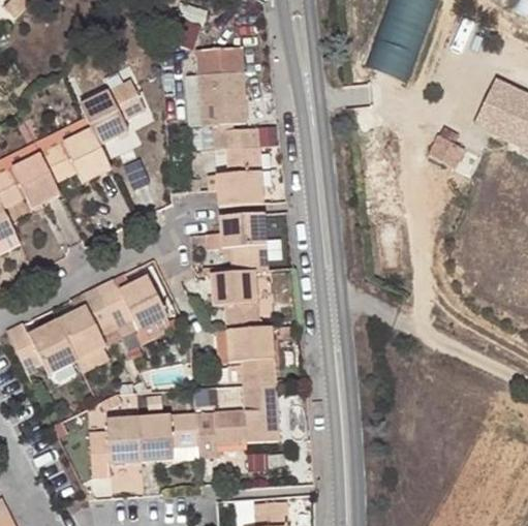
[(9,0),(3,7),(14,19),(34,0),(9,0)]
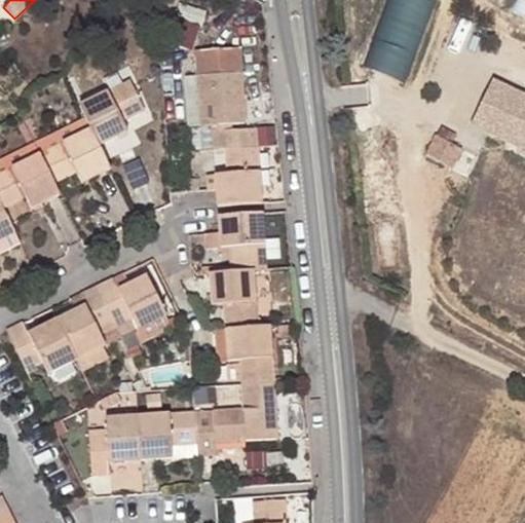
[(408,78),(442,0),(390,0),(365,60),(408,78)]
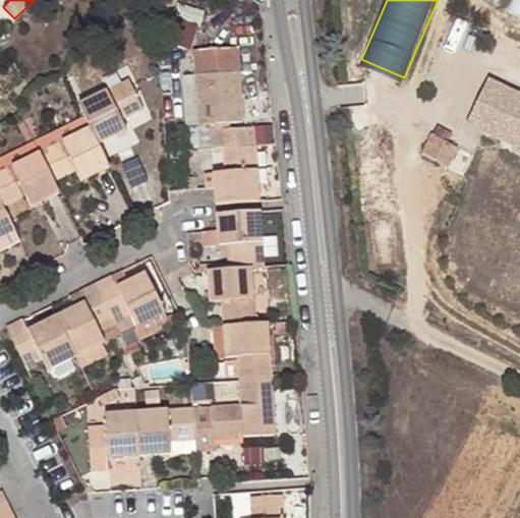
[(192,48),(197,121),(209,120),(228,118),(241,117),(237,45),(192,48)]
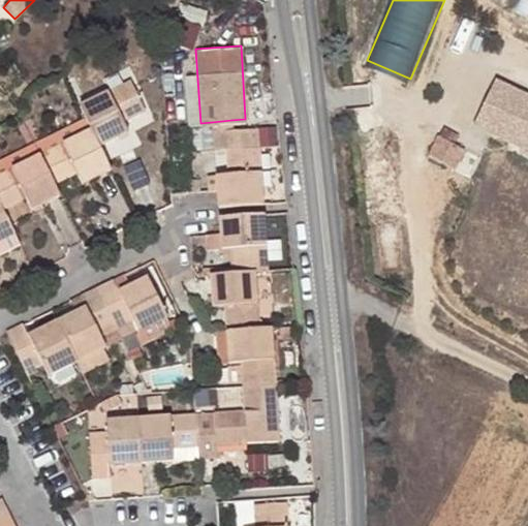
[(195,49),(185,49),(191,123),(200,123),(195,49)]
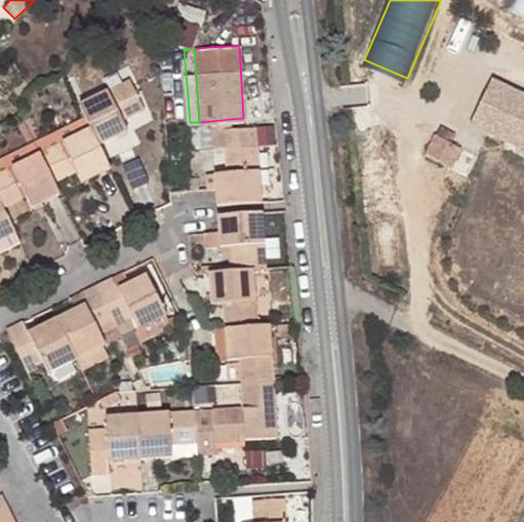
[(523,84),(493,72),(472,123),(523,145),(523,84)]
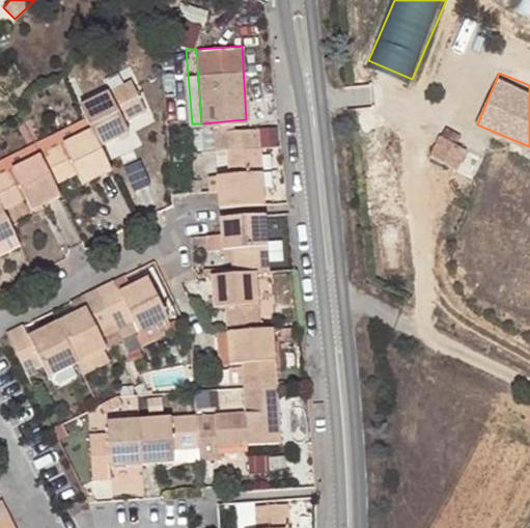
[(85,116),(91,128),(99,143),(127,129),(121,117),(143,107),(130,80),(80,105),(85,116)]
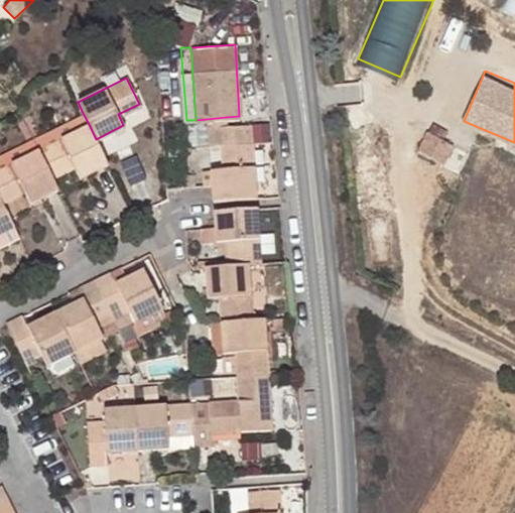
[(83,113),(33,138),(38,149),(89,124),(83,113)]
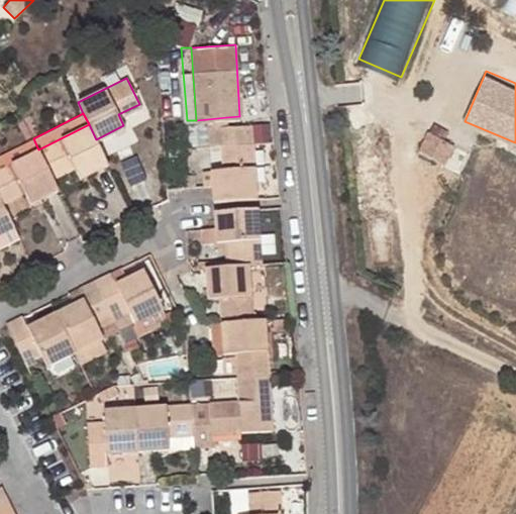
[(226,117),(207,119),(207,125),(227,124),(226,117)]
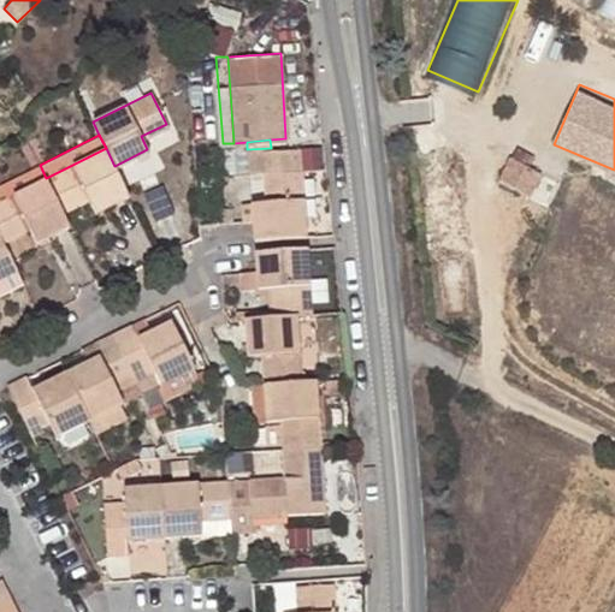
[(514,166),(548,178),(556,153),(522,141),(514,166)]
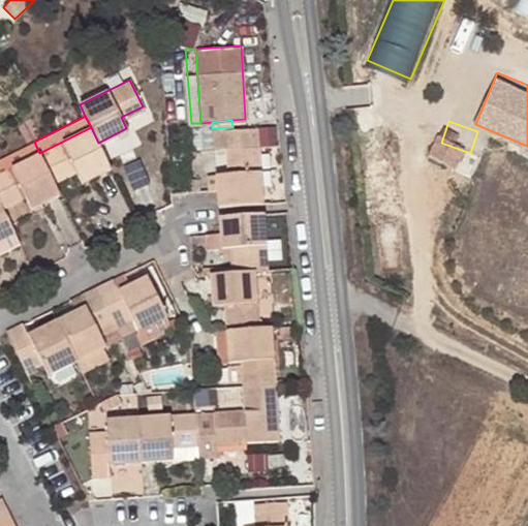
[(213,148),(226,147),(257,144),(256,126),(233,127),(212,128),(213,148)]
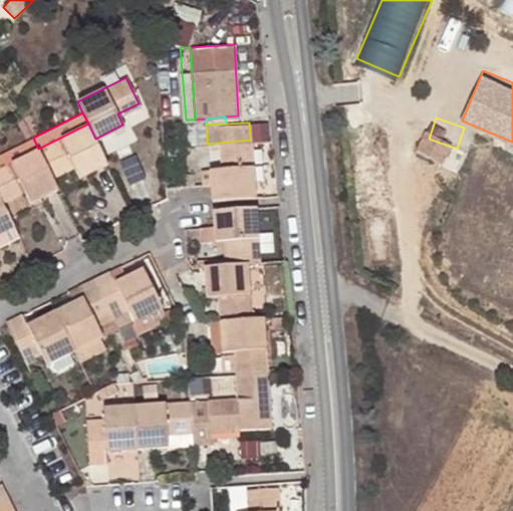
[(78,176),(106,162),(95,139),(88,123),(38,149),(52,176),(73,166),(78,176)]
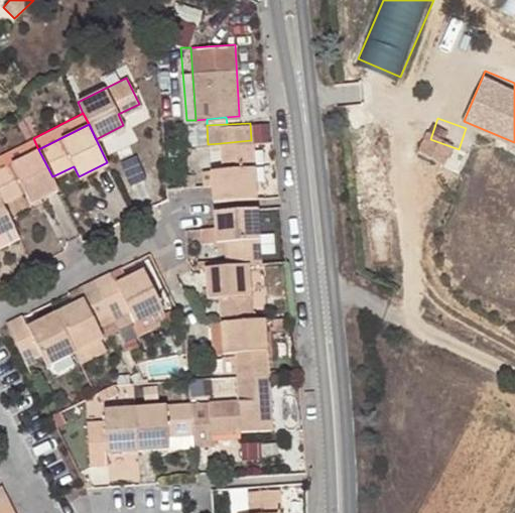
[(33,138),(0,154),(0,168),(38,149),(33,138)]
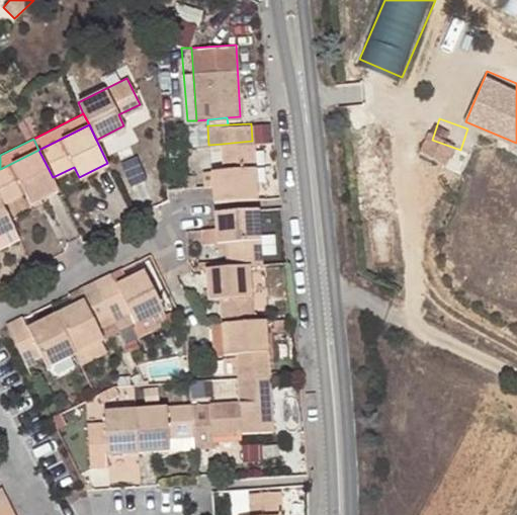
[(211,168),(212,183),(213,199),(256,197),(252,141),(222,144),(223,167),(211,168)]
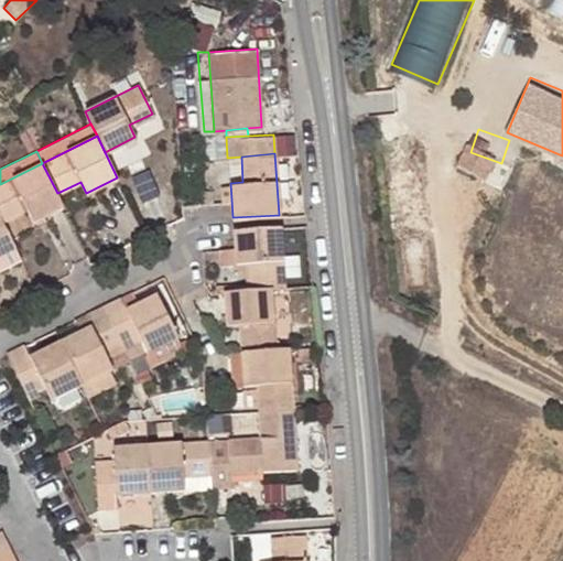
[(63,205),(57,193),(42,163),(0,184),(0,215),(2,220),(26,208),(32,220),(63,205)]
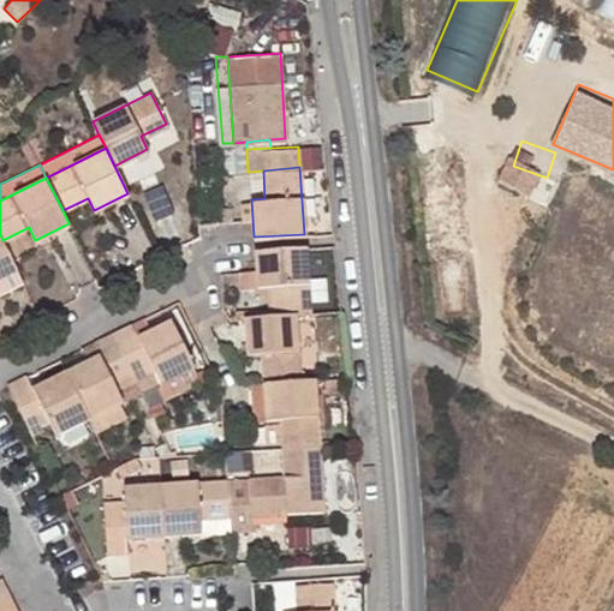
[(242,201),(243,217),(252,217),(251,199),(242,201)]
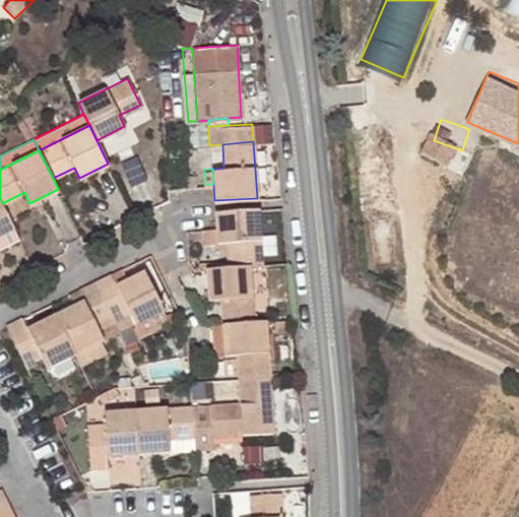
[(0,232),(13,225),(2,203),(0,198),(0,232)]
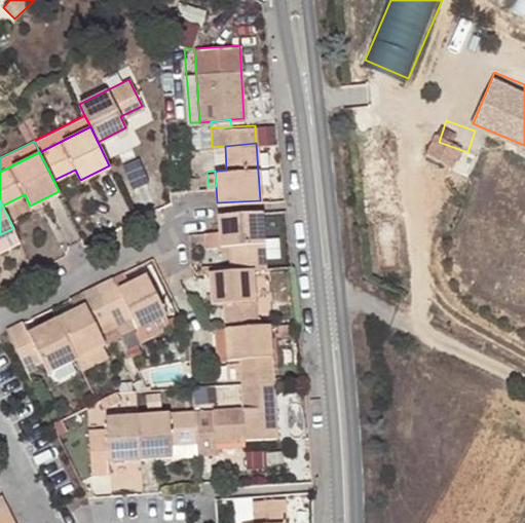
[(218,230),(204,231),(205,247),(231,246),(232,268),(252,267),(265,266),(261,210),(217,213),(218,230)]
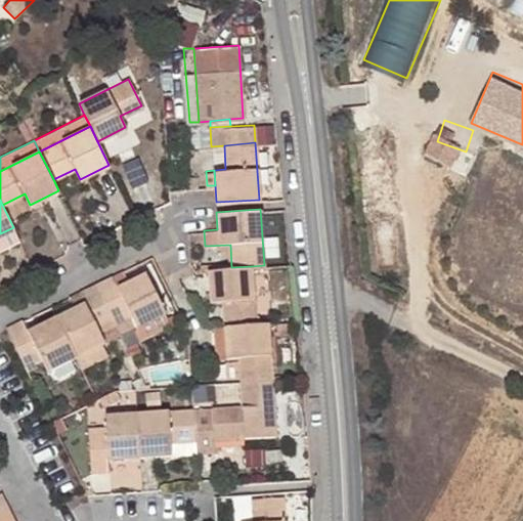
[(255,322),(251,266),(231,267),(207,269),(210,301),(221,300),(223,324),(255,322)]
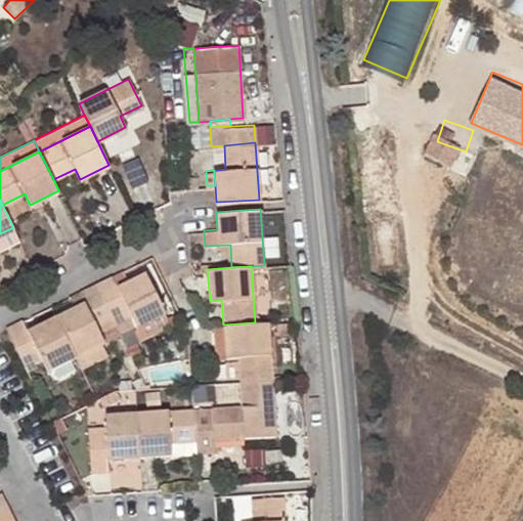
[(126,281),(121,270),(112,274),(113,278),(117,286),(126,281)]
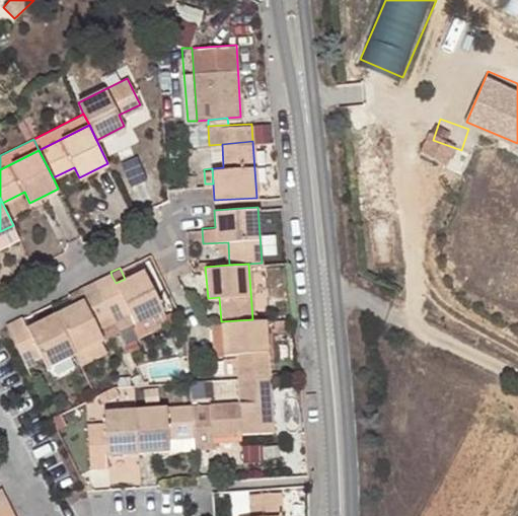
[(95,284),(114,319),(129,311),(134,322),(162,308),(143,270),(125,279),(116,283),(112,276),(95,284)]
